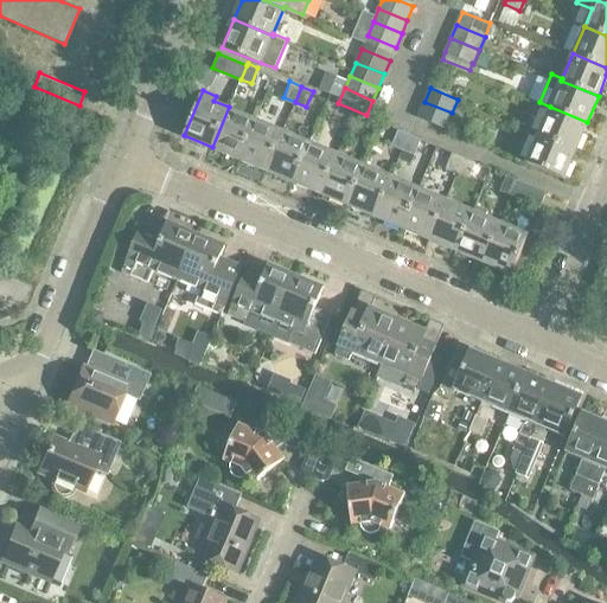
[(446,127),(452,113),(425,102),(419,115),(446,127)]
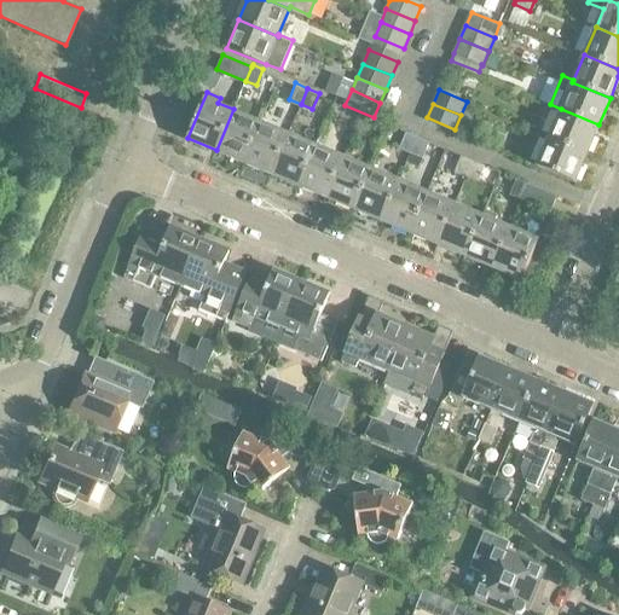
[(217,150),(244,162),(261,121),(233,109),(217,150)]
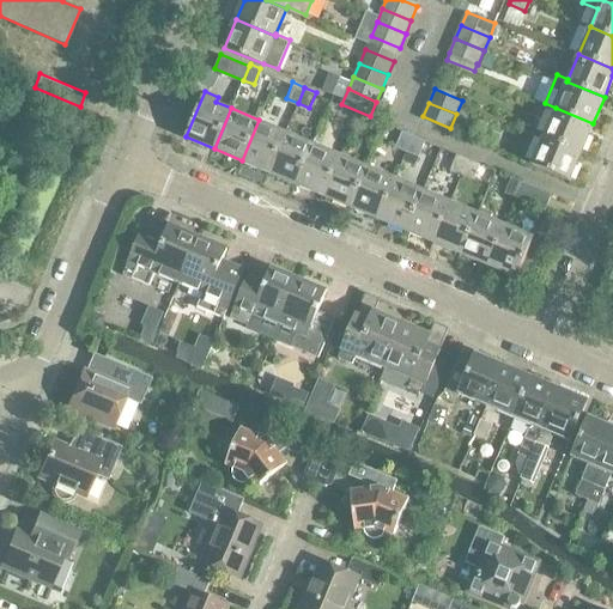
[(582,151),(593,123),(556,108),(544,135),(582,151)]
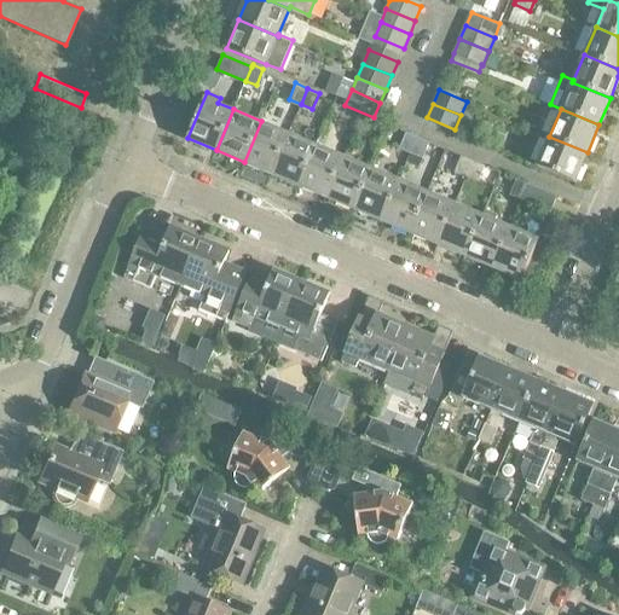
[(289,132),(261,121),(244,162),(272,173),(289,132)]
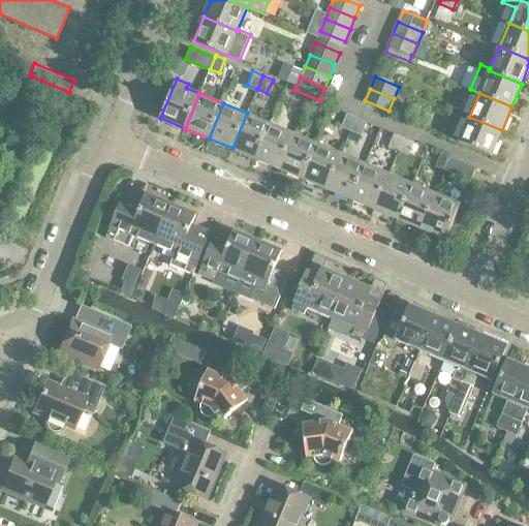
[(341,124),(352,129),(359,116),(347,111),(341,124)]
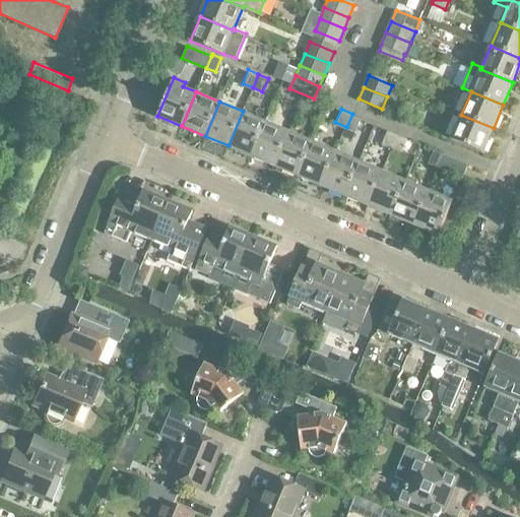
[(229,145),(251,155),(265,121),(243,111),(229,145)]
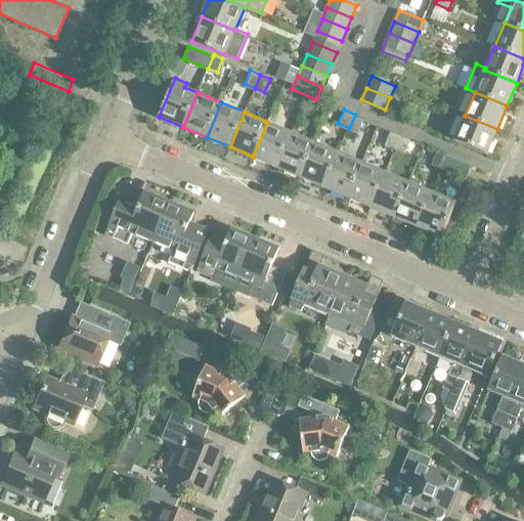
[(357,131),(363,118),(355,115),(349,128),(357,131)]
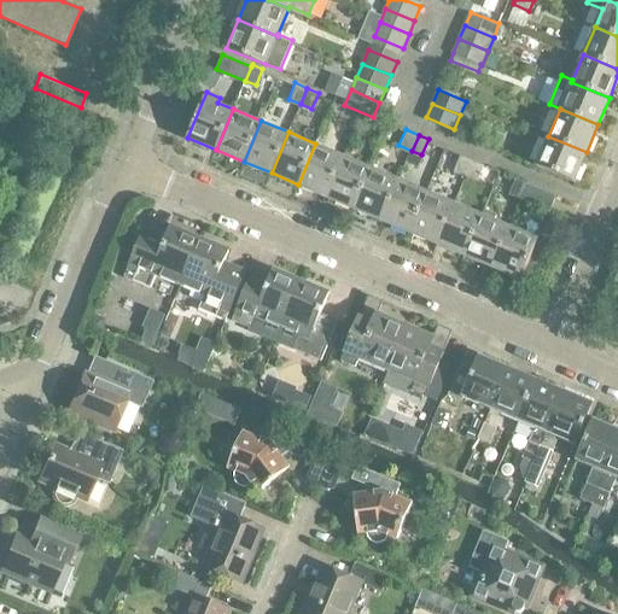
[(575,180),(587,152),(548,136),(537,164),(575,180)]
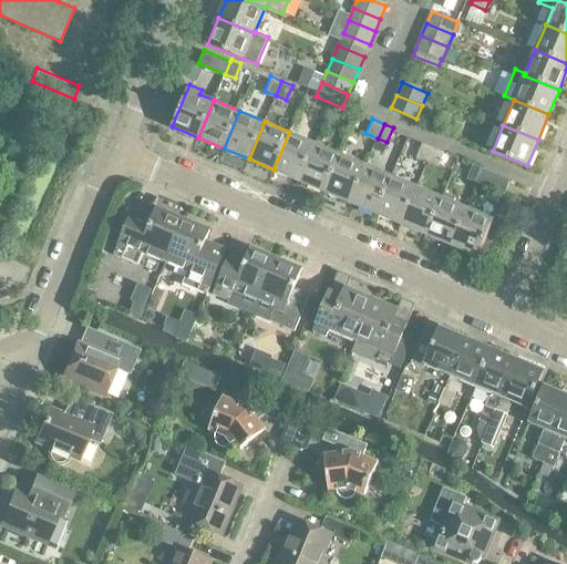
[(315,143),(300,136),(289,132),(274,170),(299,180),(315,143)]
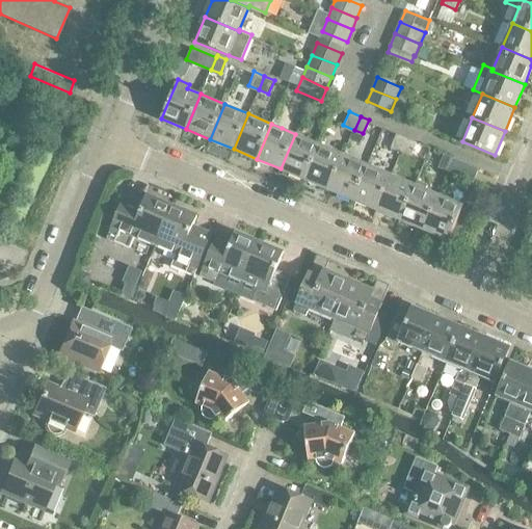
[(391,146),(401,150),(407,136),(397,131),(391,146)]
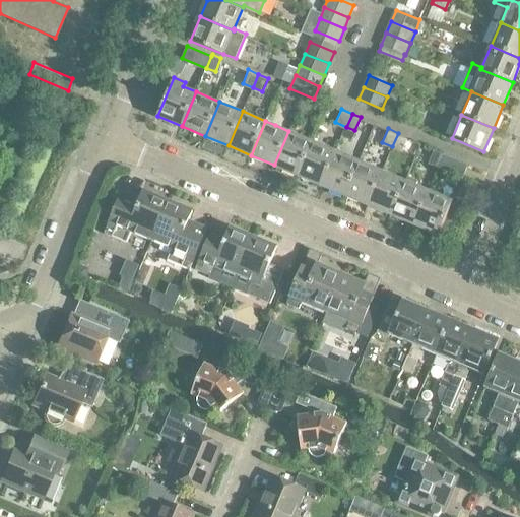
[(274,165),(298,175),(312,140),(288,131),(274,165)]
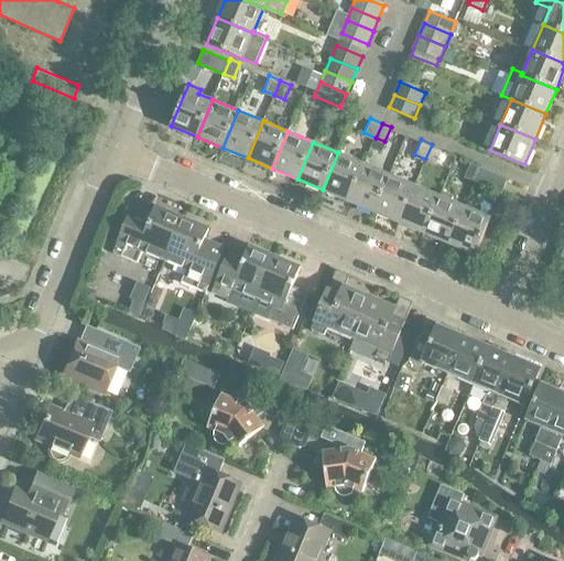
[(435,163),(442,148),(432,144),(425,159),(435,163)]
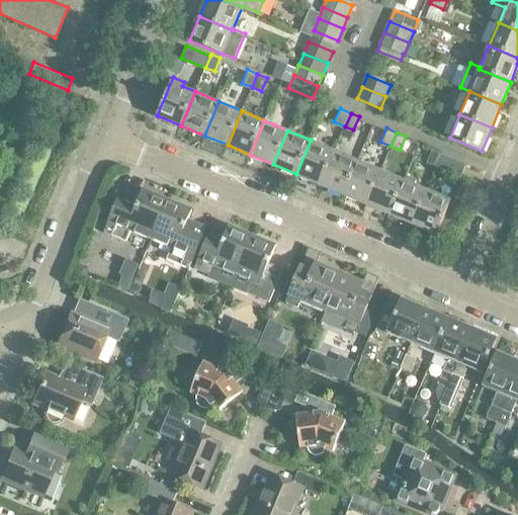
[(335,150),(311,140),(296,174),(321,184),(335,150)]
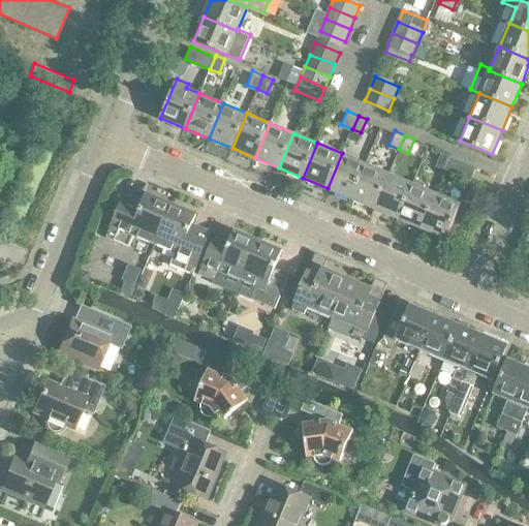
[(0,158),(7,164),(14,154),(0,144),(0,158)]
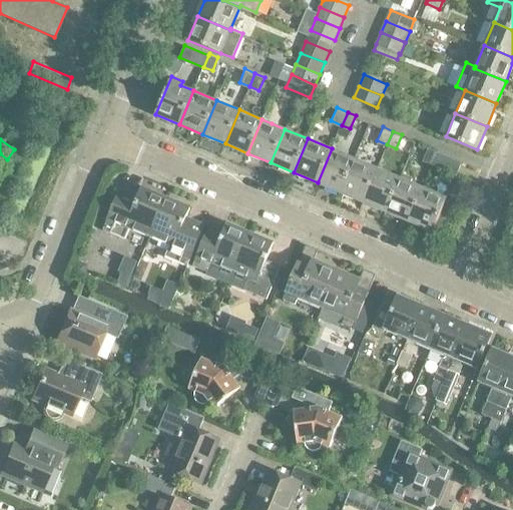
[(433,164),(438,151),(438,150),(428,146),(422,159),(433,164)]
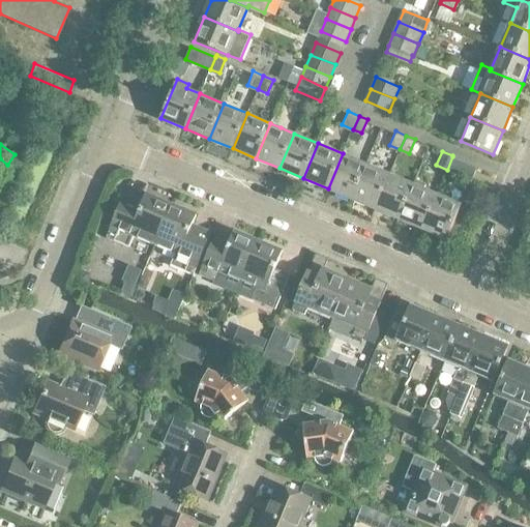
[(328,188),(351,199),(365,164),(343,153),(328,188)]
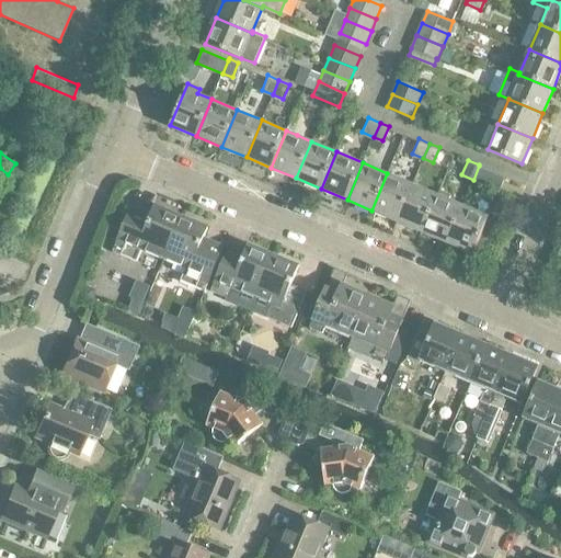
[(504,175),(479,166),(473,180),(499,190),(504,175)]
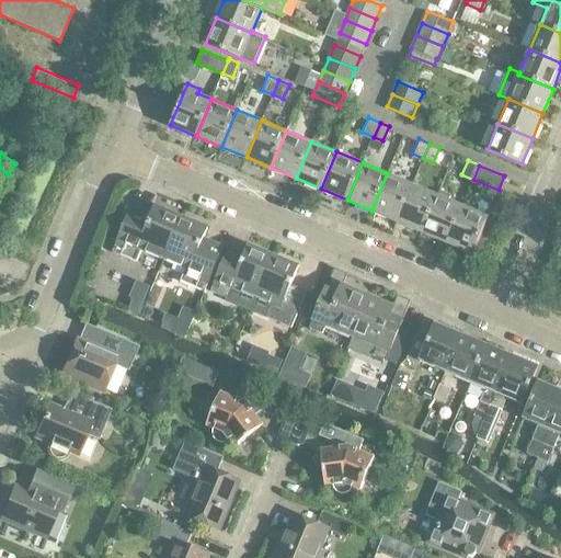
[(412,183),(387,173),(371,211),(397,220),(412,183)]
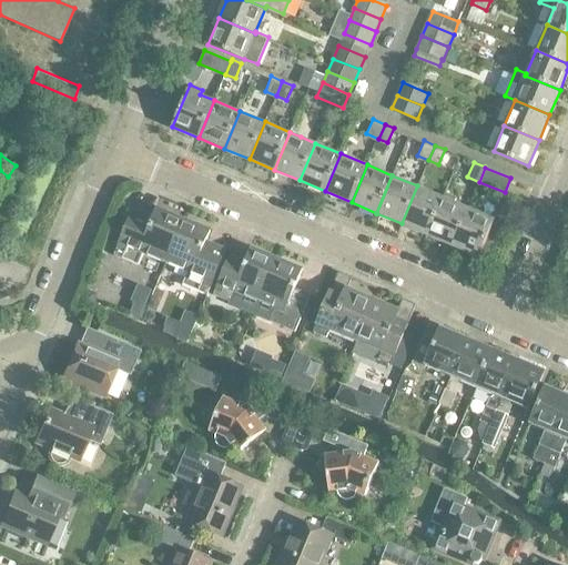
[(402,223),(427,234),(443,197),(417,185),(402,223)]
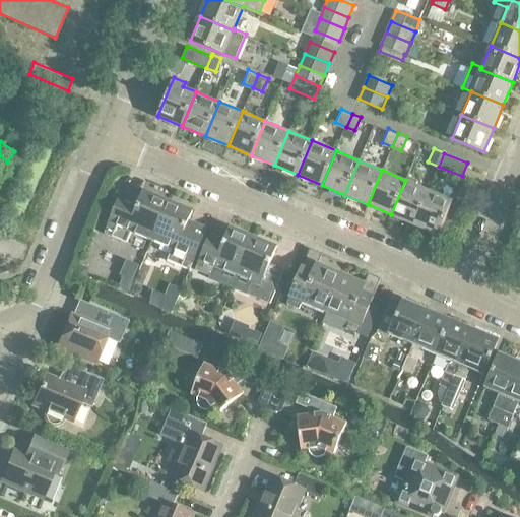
[(429,189),(417,185),(419,179),(408,174),(405,180),(391,214),(414,223),(429,189)]
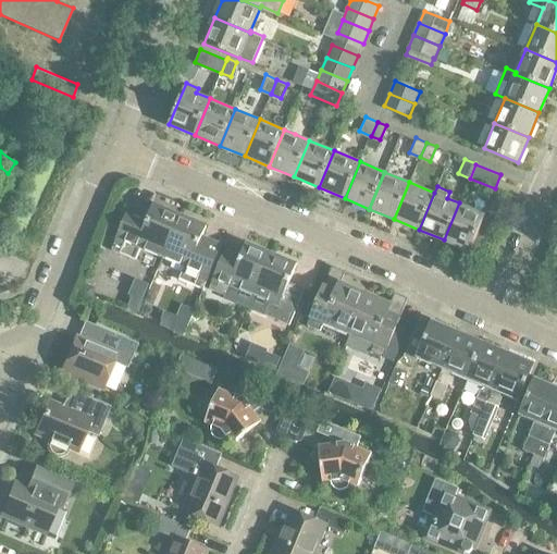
[(141,246),(163,256),(181,213),(155,202),(150,212),(131,204),(112,248),(136,258),(141,246)]
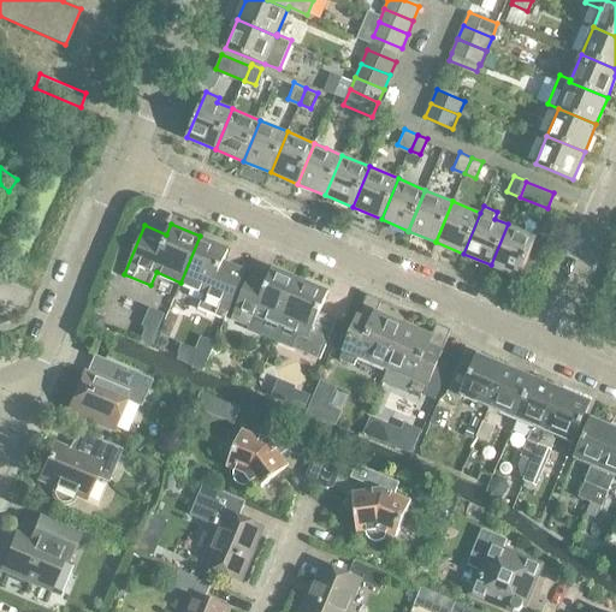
[(535,236),(508,224),(491,265),(519,277),(535,236)]
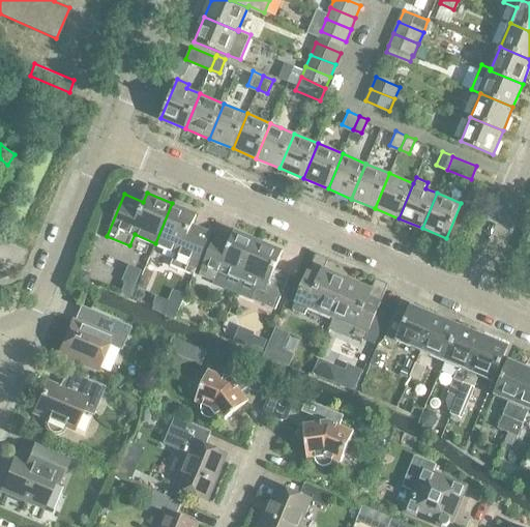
[(194,272),(211,231),(193,223),(197,213),(172,203),(155,243),(165,247),(163,252),(174,257),(171,263),(194,272)]
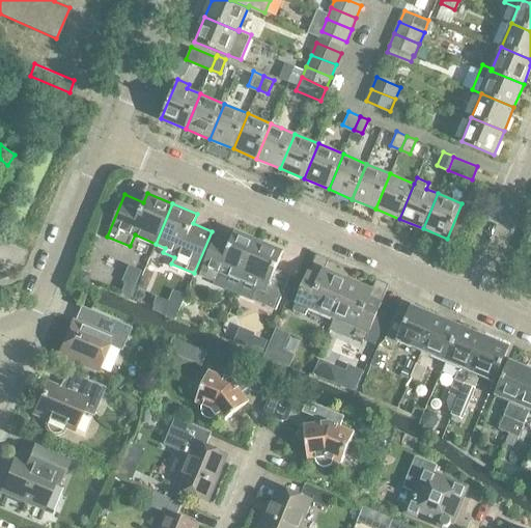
[(220,271),(243,280),(259,240),(235,230),(225,254),(211,248),(200,273),(216,280),(220,271)]
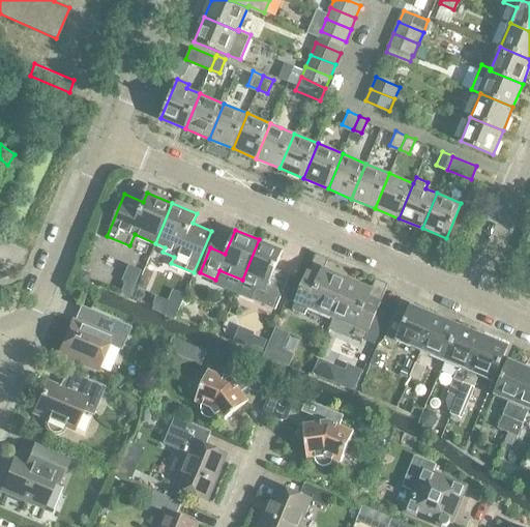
[(275,267),(283,250),(259,239),(242,280),(257,286),(252,297),(275,308),(290,273),(275,267)]
